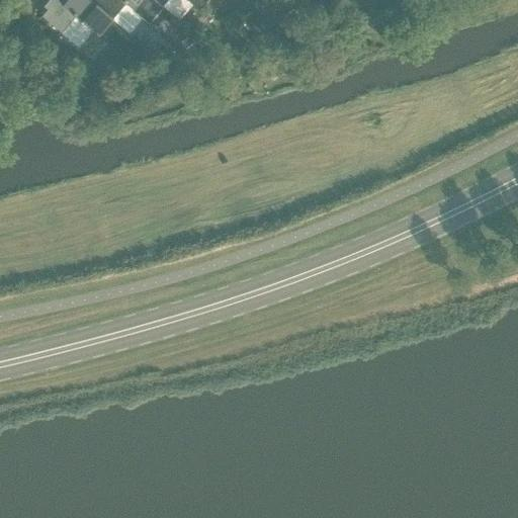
[(93,5),(94,4),(89,0),(58,0),(42,18),(63,35),(64,35),(64,38),(69,41),(72,41),(80,49),(92,33),(99,39),(113,22),(93,5)]
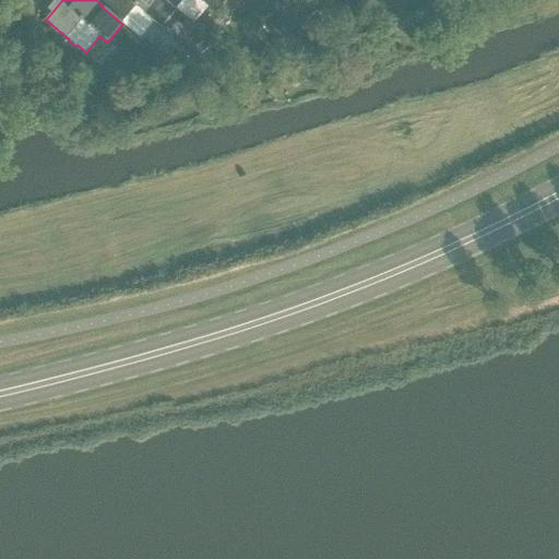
[(164,0),(106,0),(102,4),(100,6),(122,24),(123,22),(141,38),(154,22),(162,28),(177,10),(164,0)]
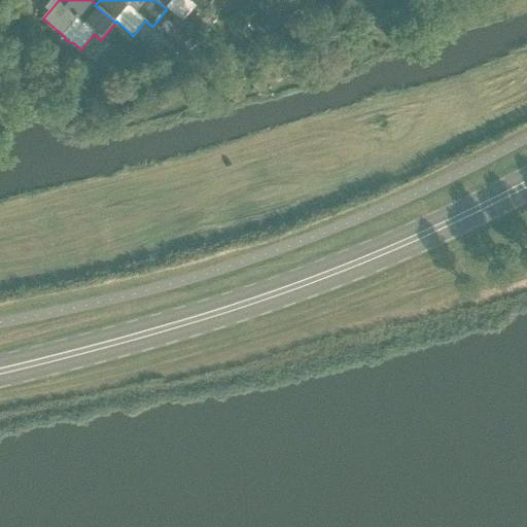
[(154,0),(167,9),(182,23),(196,6),(204,13),(214,0),(154,0)]
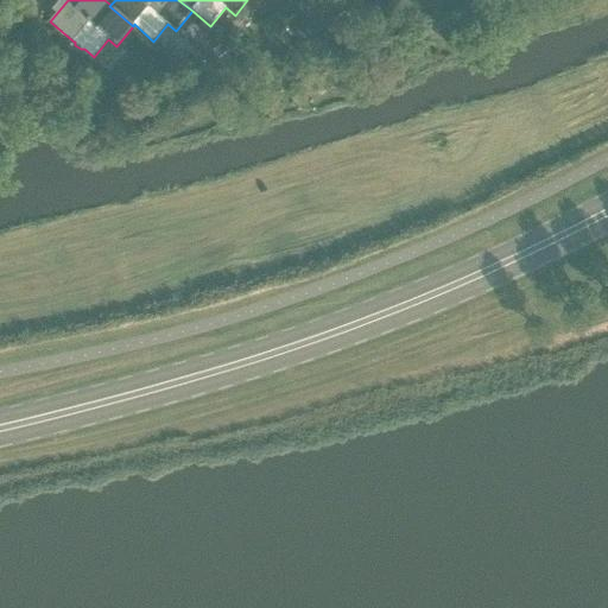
[(316,29),(306,39),(322,52),(330,42),(316,29)]
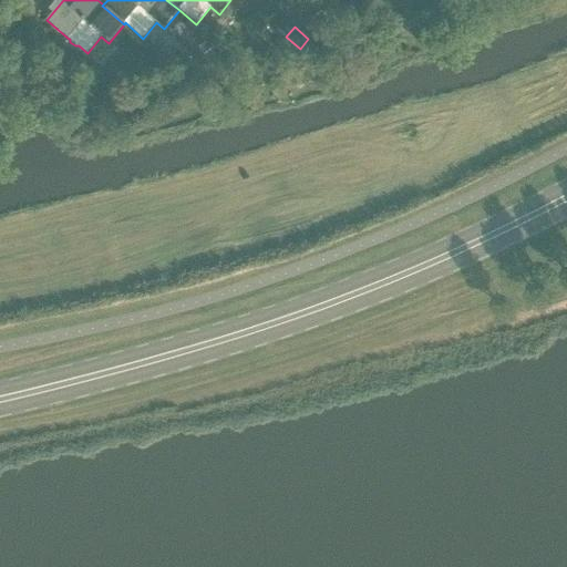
[(299,55),(294,66),(302,71),(308,60),(299,55)]
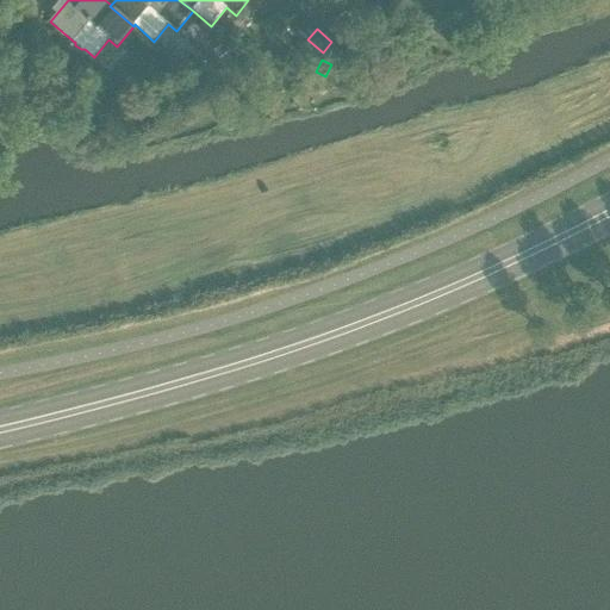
[(255,76),(253,89),(271,92),(273,79),(255,76)]
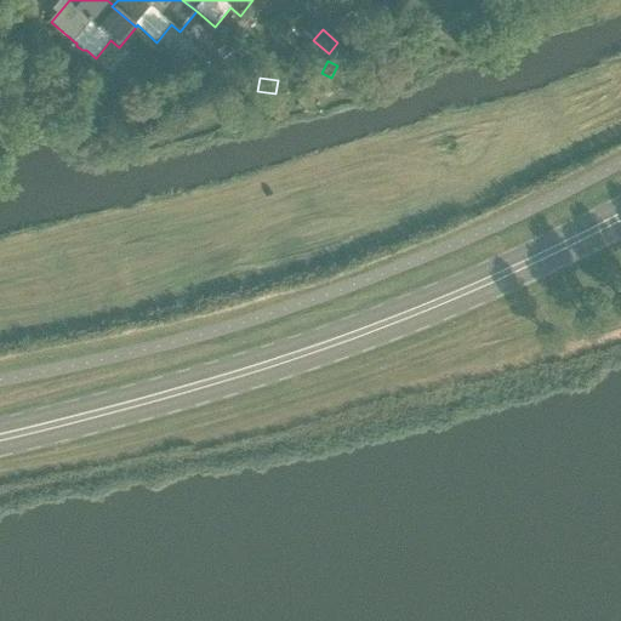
[(224,79),(217,89),(231,101),(239,90),(224,79)]
